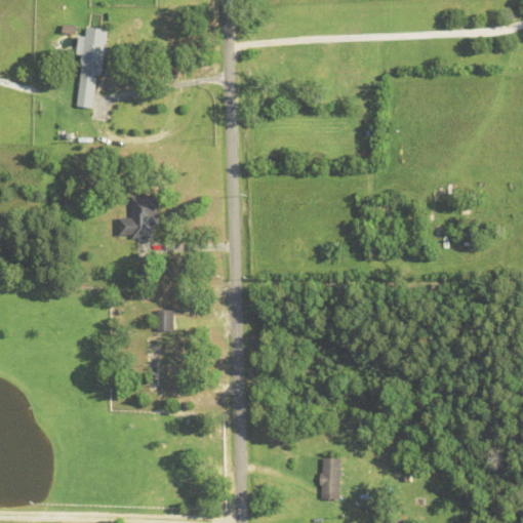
[(62,33),(62,24),(76,25),(75,34),(62,33)]
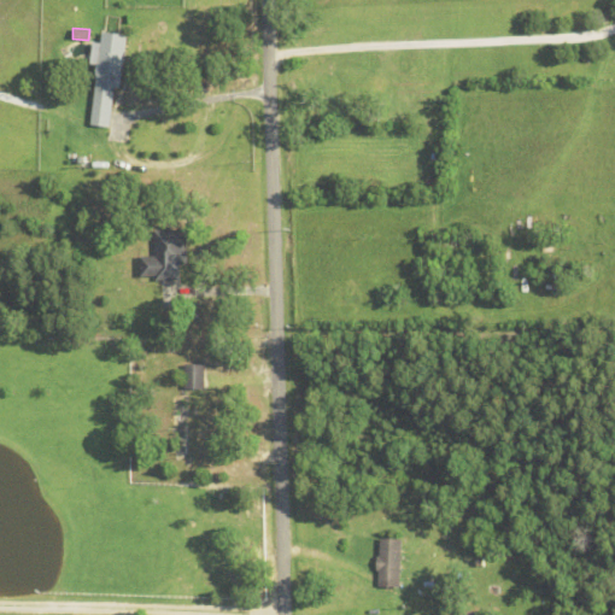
[(113,87),(107,128),(88,126),(95,75),(94,75),(95,64),(88,63),(91,41),(99,42),(101,31),(126,34),(118,87),(113,87)]
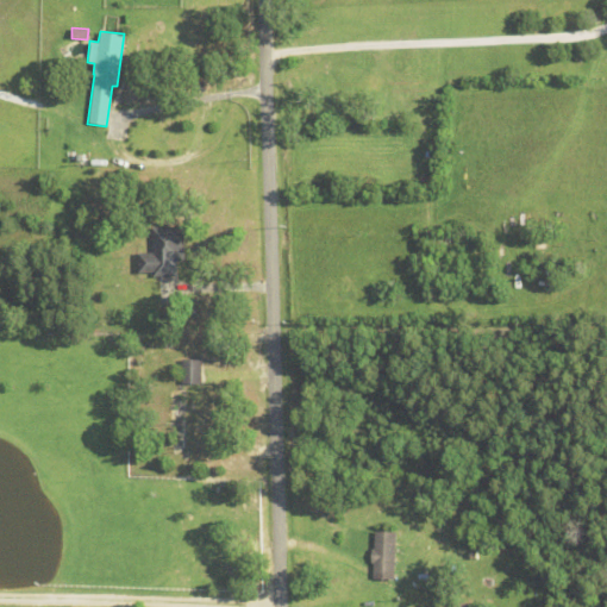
[(138,254),(151,252),(150,227),(182,226),(183,260),(175,260),(176,276),(152,277),(152,273),(138,274),(138,254)]
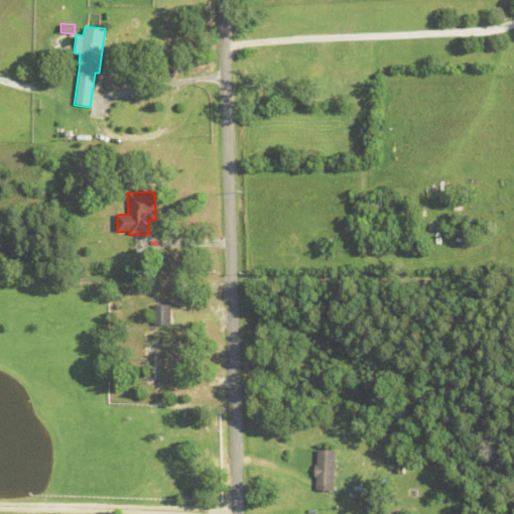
[(153,326),(153,304),(169,304),(169,326),(153,326)]
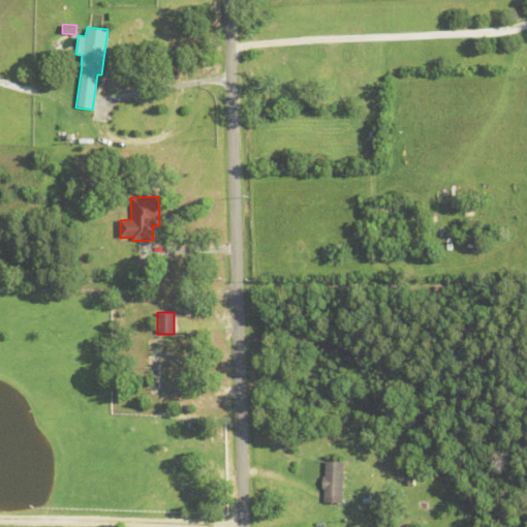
[(149,390),(149,343),(158,343),(158,390),(149,390)]
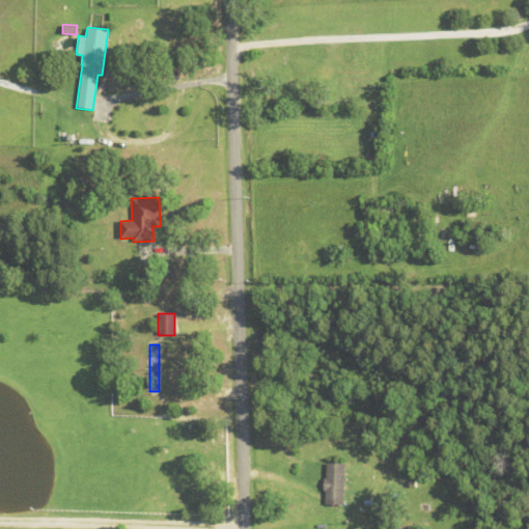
[(324,504),(325,492),(323,491),(324,478),(326,478),(326,464),(344,465),(342,505),(324,504)]
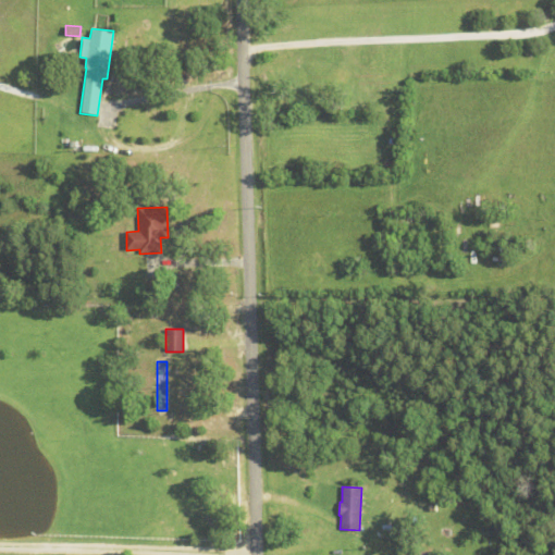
[(381,526),(395,525),(396,532),(381,533),(381,526)]
